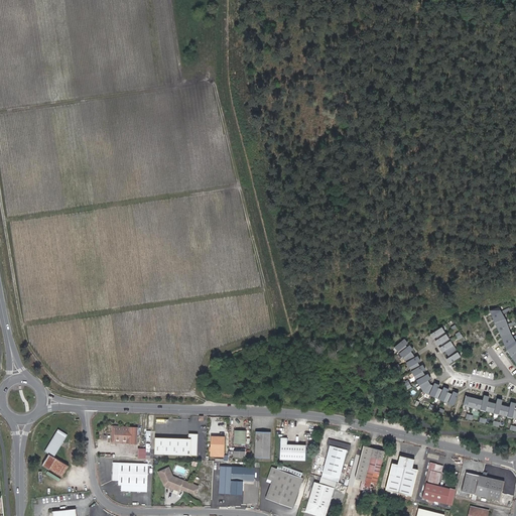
[(506,350),(515,364),(515,363),(515,343),(514,340),(515,338),(515,335),(512,337),(510,333),(508,328),(515,323),(515,321),(507,324),(505,319),(503,314),(510,309),(509,307),(501,311),(498,306),(490,311),(494,323),(497,330),(506,350)]
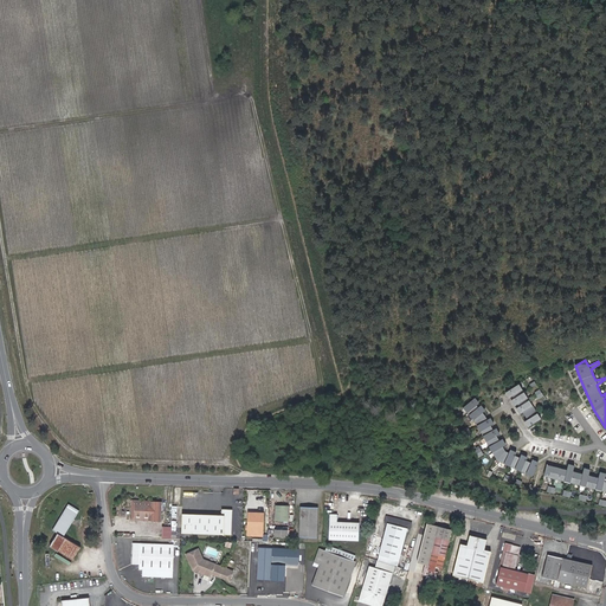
[(530,425),(541,419),(519,385),(509,391),(530,425)]
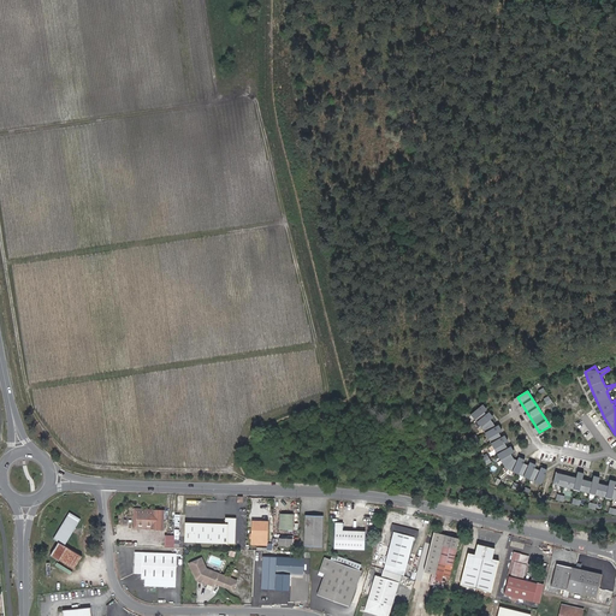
[(480,407),(471,415),(483,430),(505,468),(540,485),(545,473),(514,458),(492,422),(480,407)]
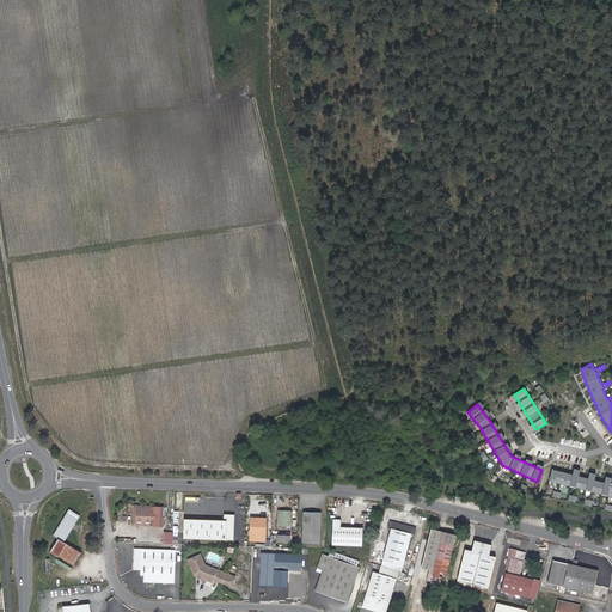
[(573,475),(552,470),(549,481),(611,496),(611,485),(611,487),(610,487),(611,478),(606,477),(604,483),(594,481),(595,475),(589,472),(588,479),(579,476),(580,470),(574,469),(573,475)]
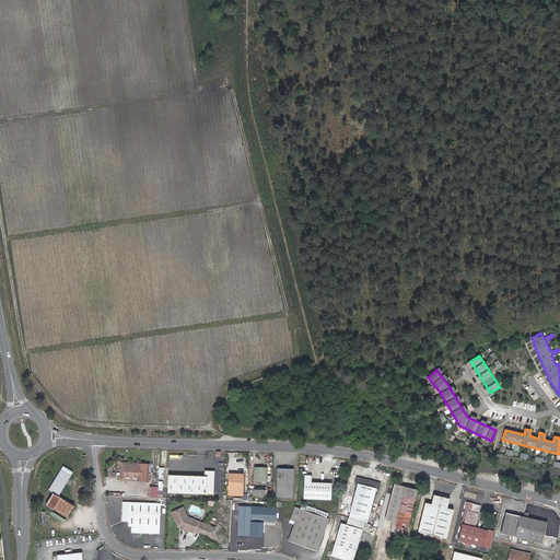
[(121,479),(137,480),(137,477),(124,477),(125,465),(138,466),(138,463),(123,462),(121,479)]
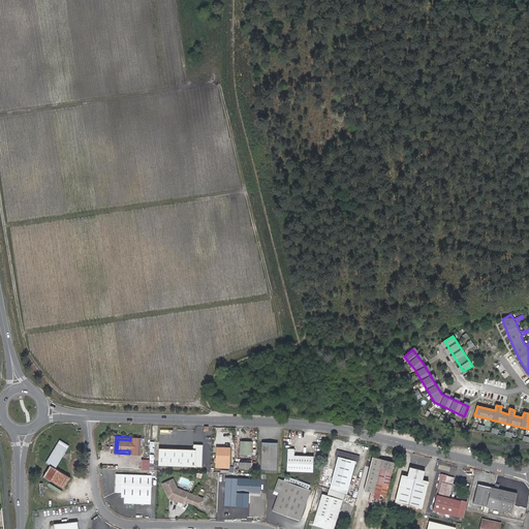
[(142,438),(130,437),(130,440),(118,439),(117,450),(129,450),(129,454),(141,454),(142,438)]
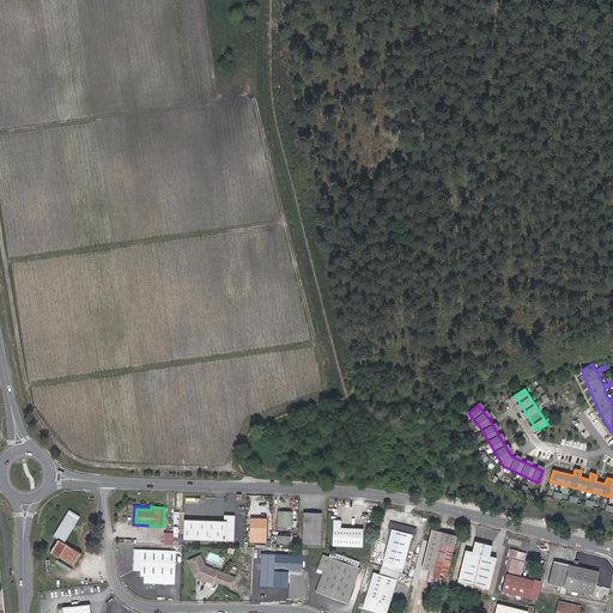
[(292,510),(278,510),(278,526),(291,527),(292,510)]
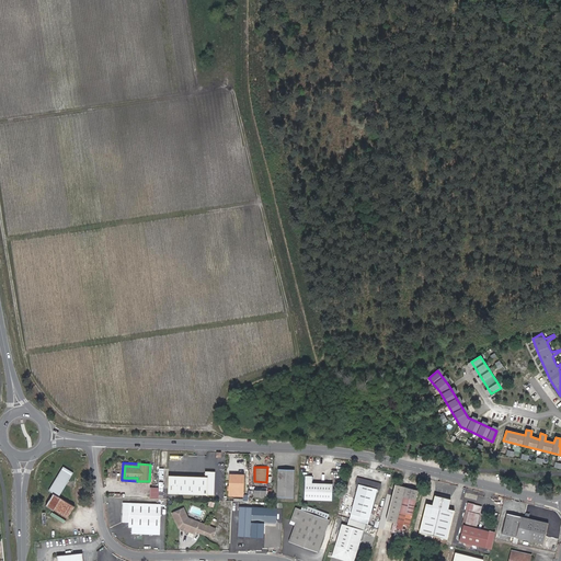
[(63,468),(48,492),(53,494),(46,507),(67,519),(75,507),(58,497),(72,473),(63,468)]
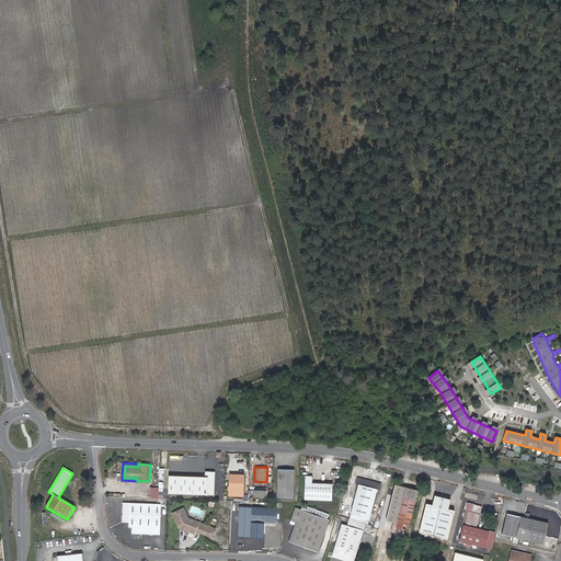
[(294,469),(277,469),(277,496),(294,496),(294,469)]
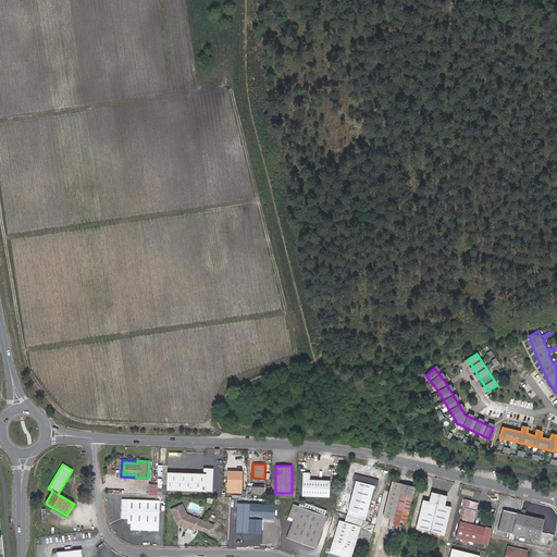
[(213,467),(203,467),(203,471),(168,471),(168,489),(212,489),(213,467)]
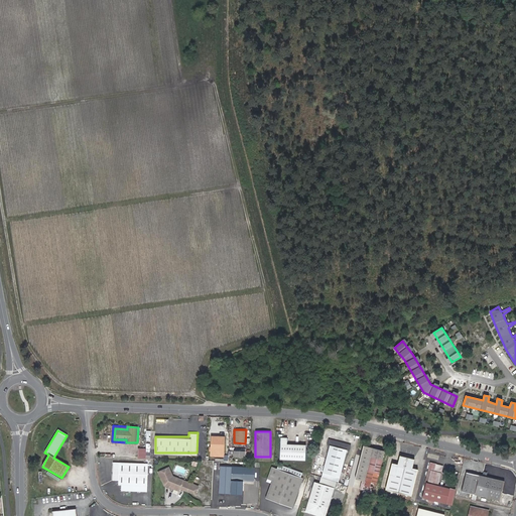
[(224,436),(211,436),(211,455),(223,456),(224,436)]
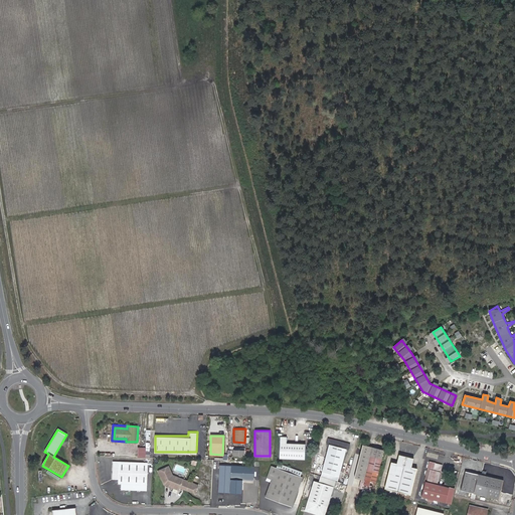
[(287,437),(280,437),(280,458),(306,459),(306,444),(287,443),(287,437)]
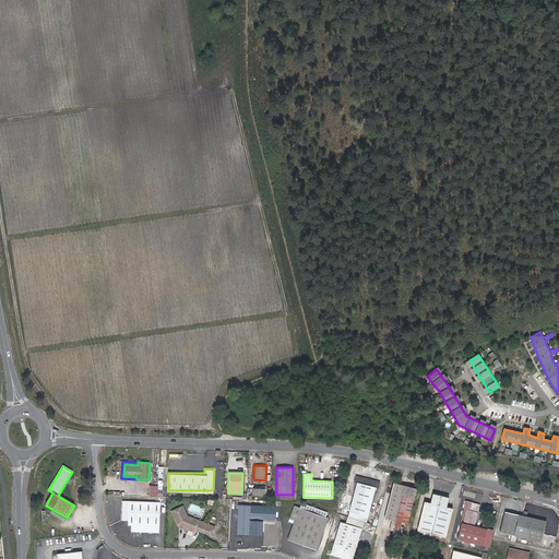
[(376,486),(357,480),(349,510),(368,515),(376,486)]
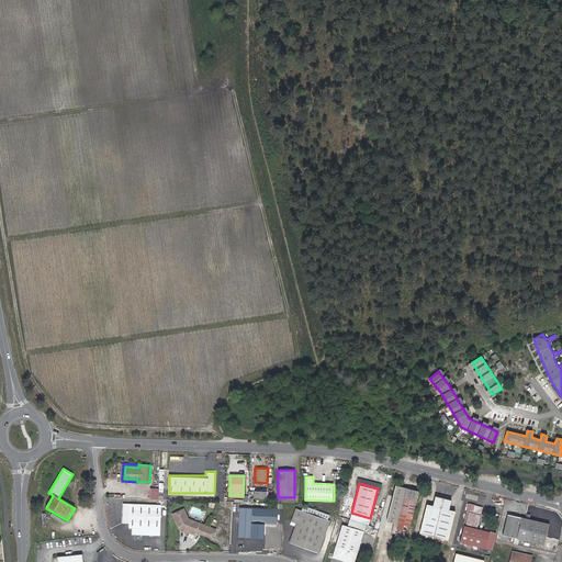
[(152,486),(150,497),(159,498),(160,487),(152,486)]
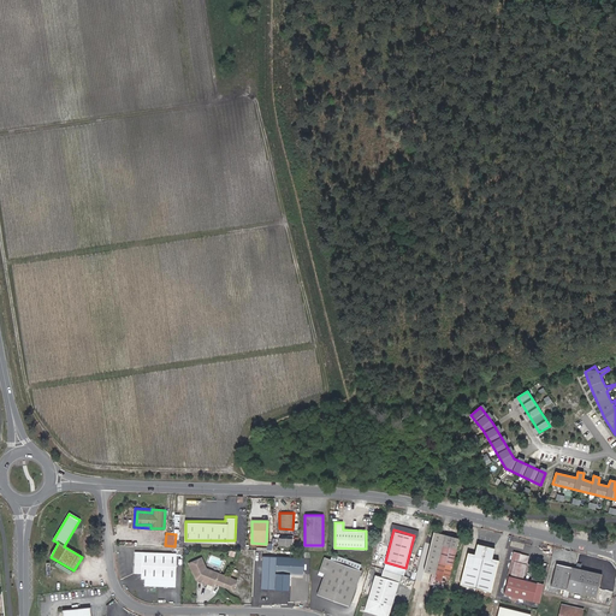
[(460,539),(446,535),(434,533),(424,576),(436,579),(450,582),(460,539)]
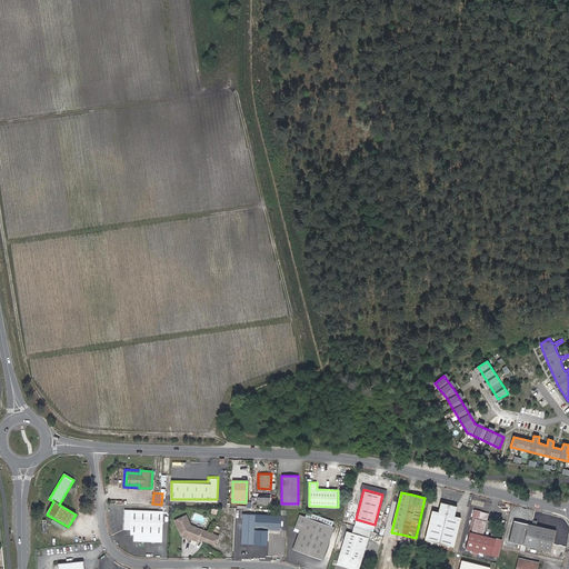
[(453,518),(453,516),(457,506),(441,501),(439,511),(438,513),(432,512),(426,539),(453,547),(460,519),(453,518)]
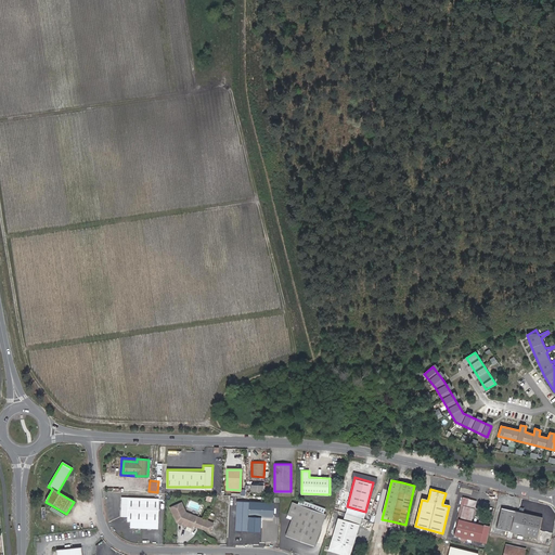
[(158,498),(121,498),(121,516),(128,516),(128,520),(131,520),(131,527),(158,528),(158,498)]
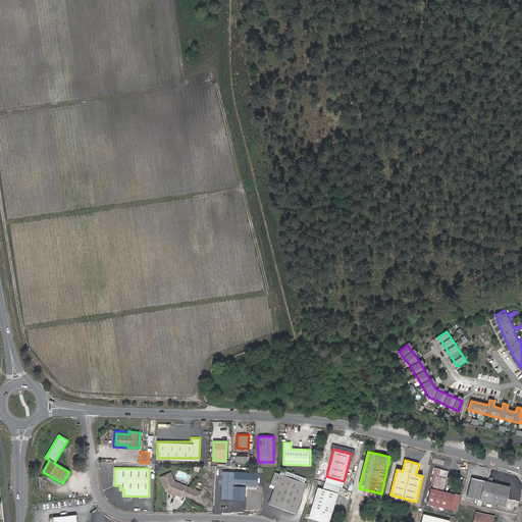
[(441,469),(435,468),(433,475),(435,476),(433,489),(431,489),(428,504),(452,509),(455,494),(444,492),(448,478),(440,477),(441,469)]
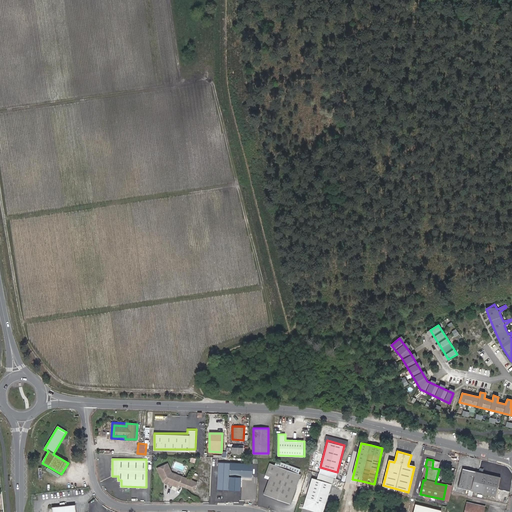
[(218,461),(217,488),(228,489),(229,475),(229,461),(218,461)]
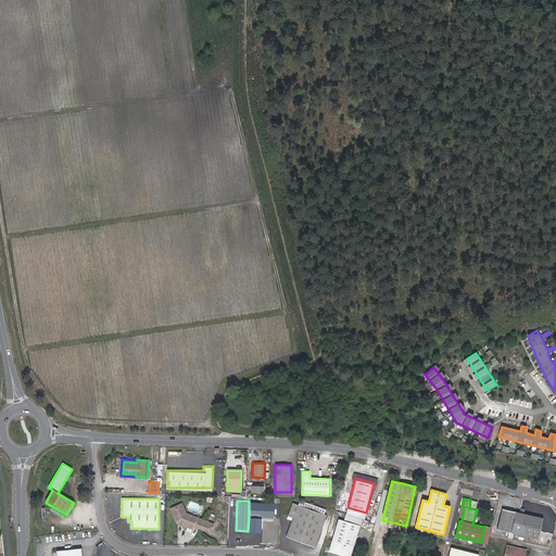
[(274,502),(249,501),(249,516),(273,516),(274,502)]
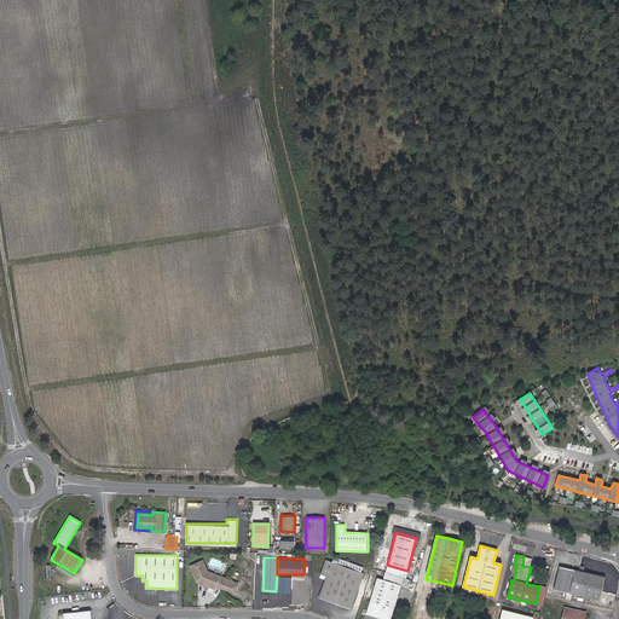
[(363,572),(325,557),(319,572),(325,574),(318,596),(350,607),(363,572)]
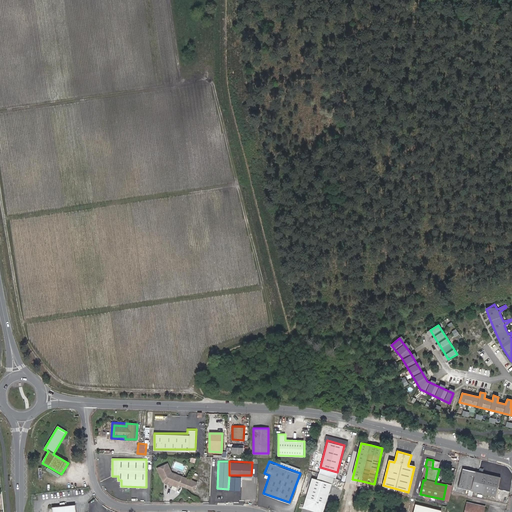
[(167,463),(157,468),(163,480),(177,485),(178,483),(194,489),(197,481),(171,472),(167,463)]
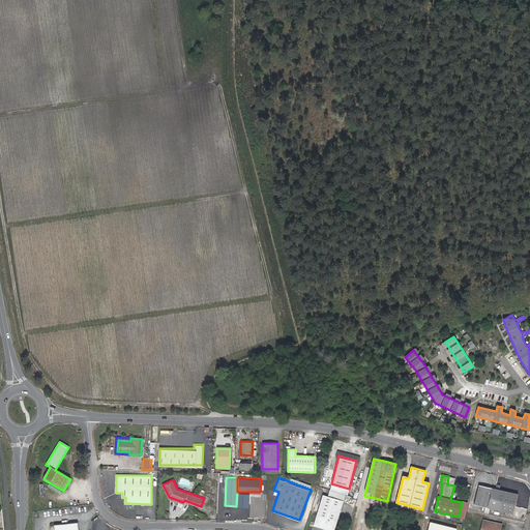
[(475,505),(488,508),(492,489),(479,486),(475,505)]
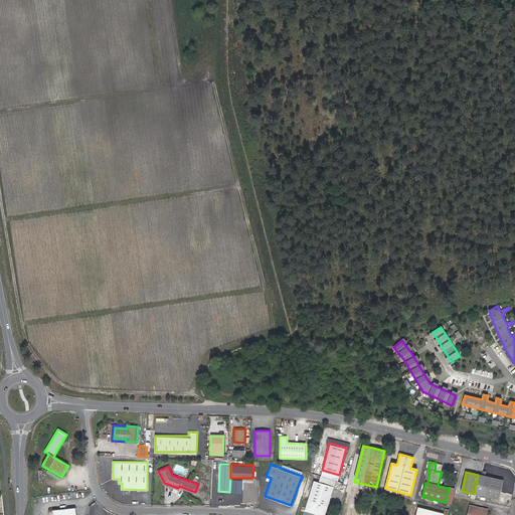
[(478,475),(474,494),(499,500),(503,481),(478,475)]
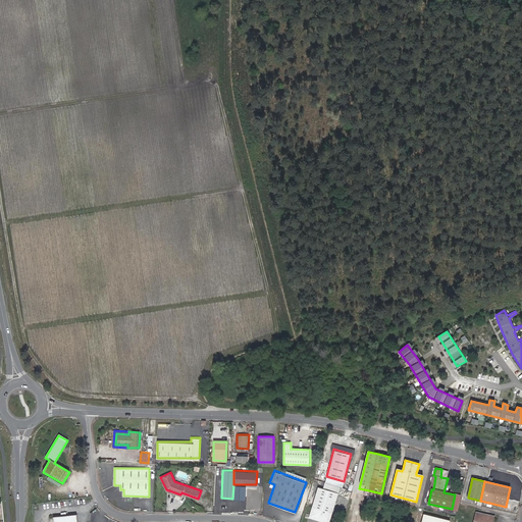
[(337,491),(317,485),(311,506),(314,507),(311,515),(326,519),(328,511),(331,512),(337,491)]
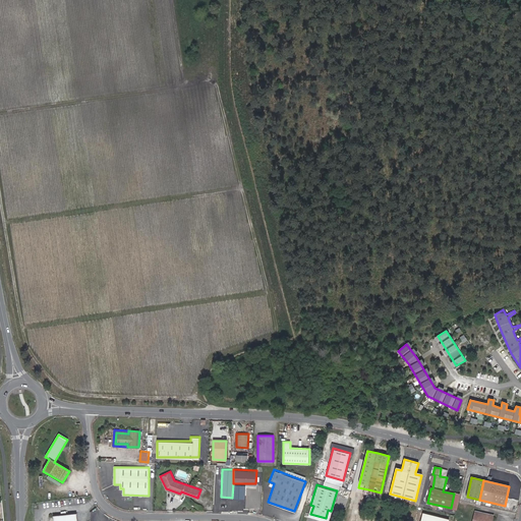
[(245,499),(245,485),(234,485),(234,499),(245,499)]
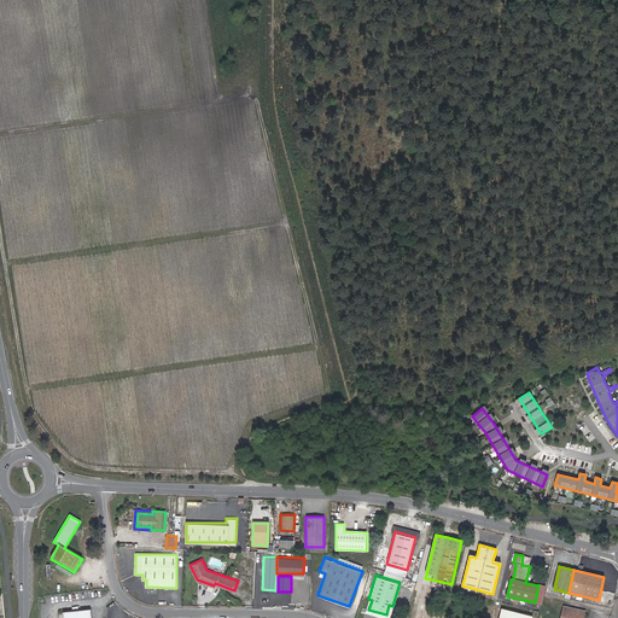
[(372,600),(368,599),(365,611),(386,617),(388,617),(392,606),(389,605),(386,614),(368,610),(372,600)]
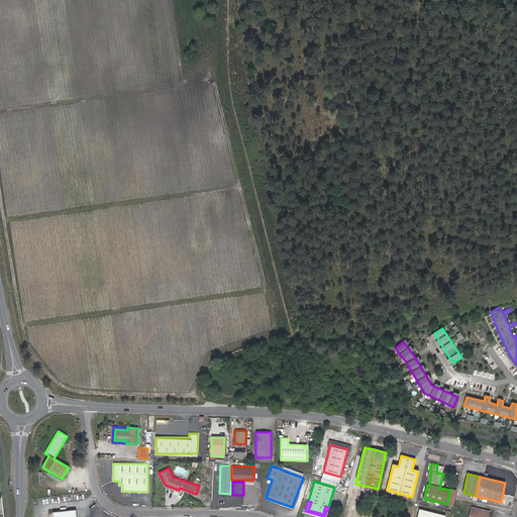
[(488,516),(490,512),(472,508),(469,516),(488,516)]
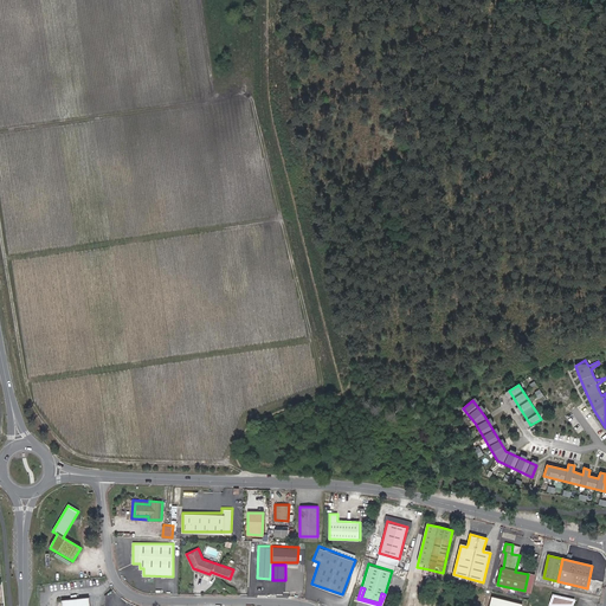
All buildings are outlined.
